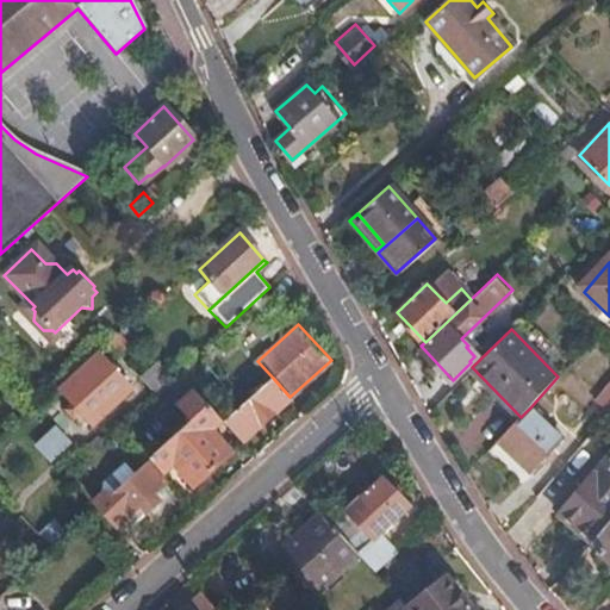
[(128,342),(119,332),(107,343),(116,353),(128,342)]
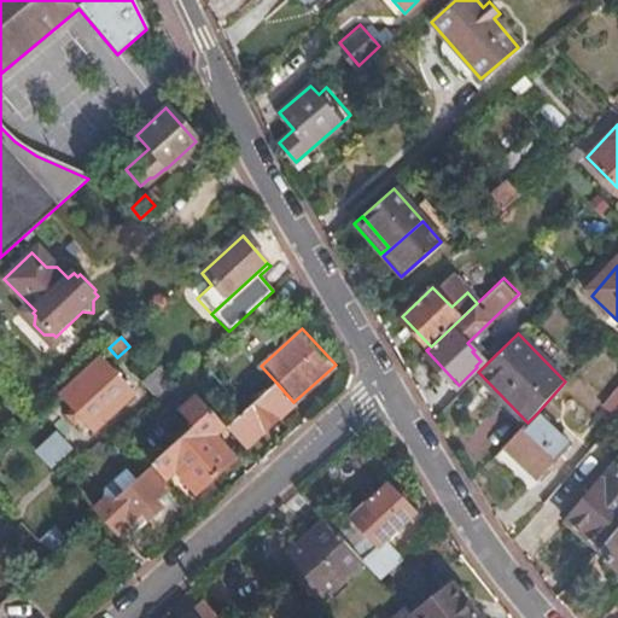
[(89,430),(129,395),(99,361),(59,397),(89,430)]
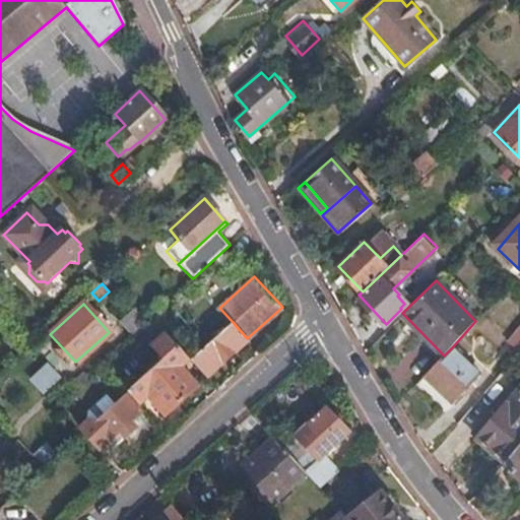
[(116,320),(126,331),(140,319),(129,308),(116,320)]
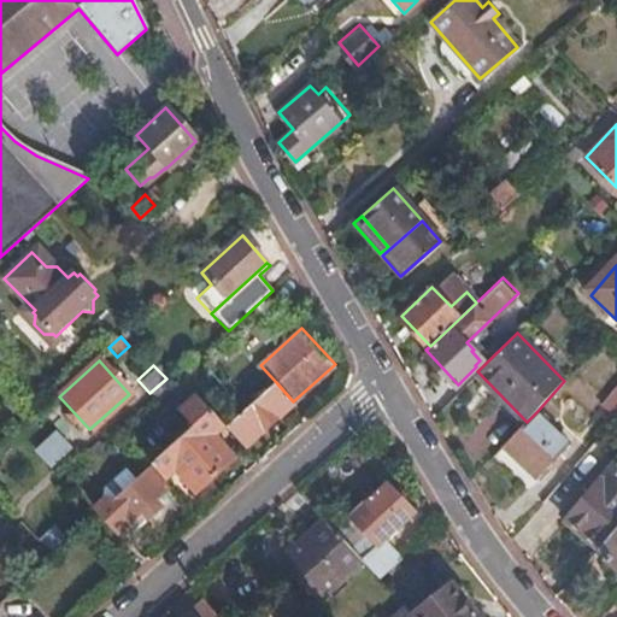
[(613,421),(616,416),(616,381),(597,407),(613,421)]
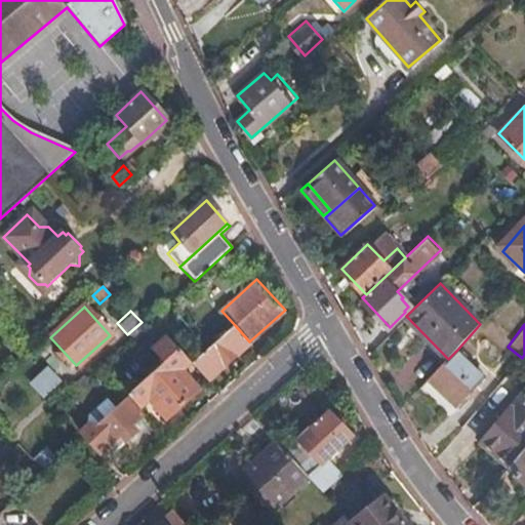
[(207,379),(249,341),(235,325),(192,363),(207,379)]
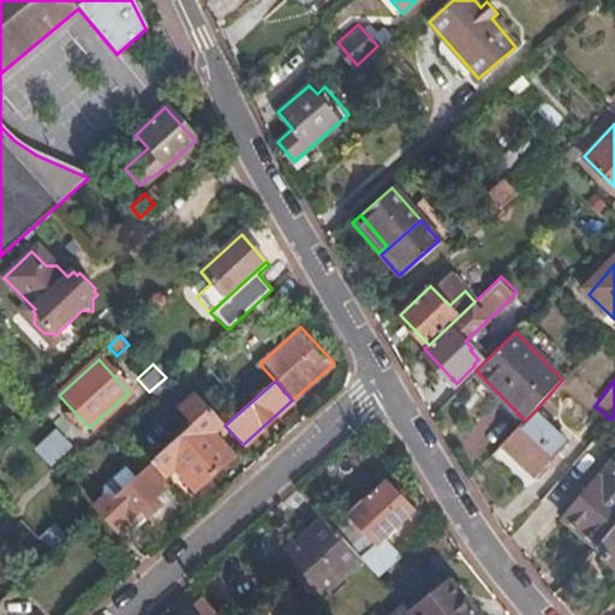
[(210,408),(180,436),(213,473),(232,455),(213,434),(224,423),(210,408)]
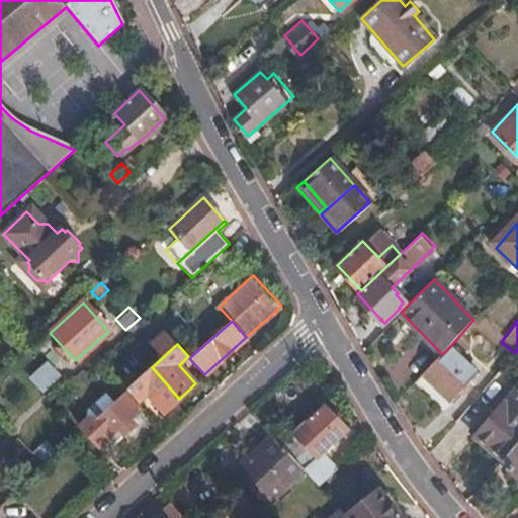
[(442,354),(424,374),(453,401),(480,373),(450,346),(442,354)]
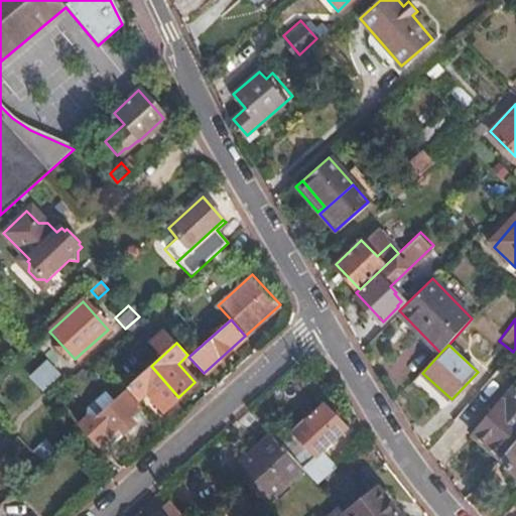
[(54,355),(32,378),(48,393),(71,370),(54,355)]
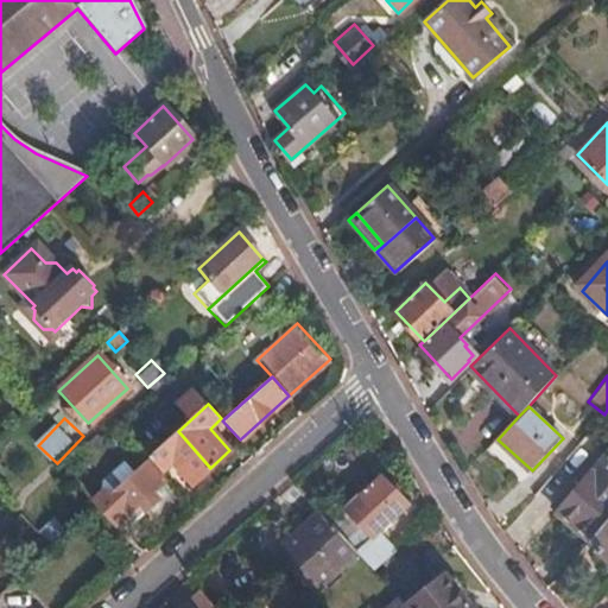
[(178,431),(149,458),(162,473),(172,463),(191,486),(210,468),(178,431)]
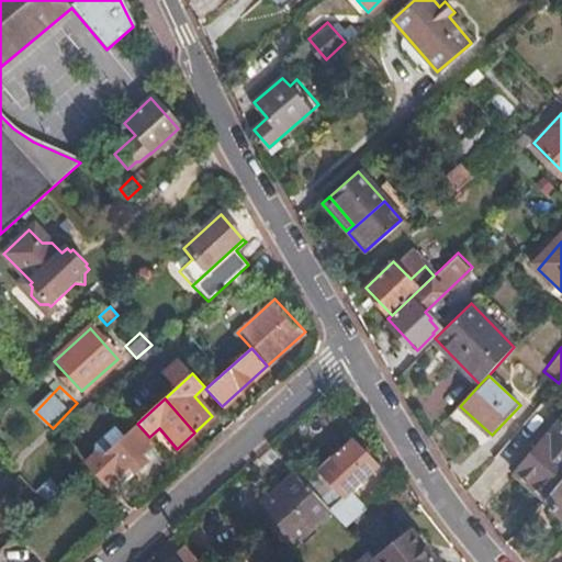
[(561,420),(548,438),(546,437),(516,473),(544,498),(561,478),(561,420)]
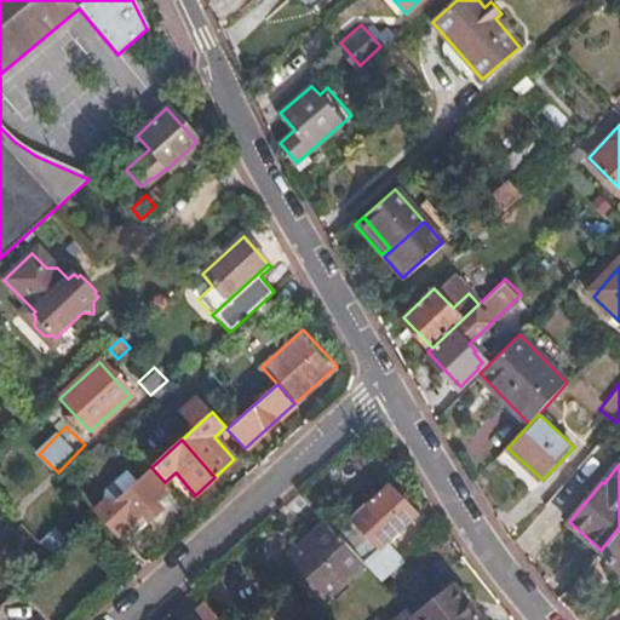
[(166,491),(149,471),(101,515),(118,534),(141,514),(148,521),(161,507),(155,500),(166,491)]
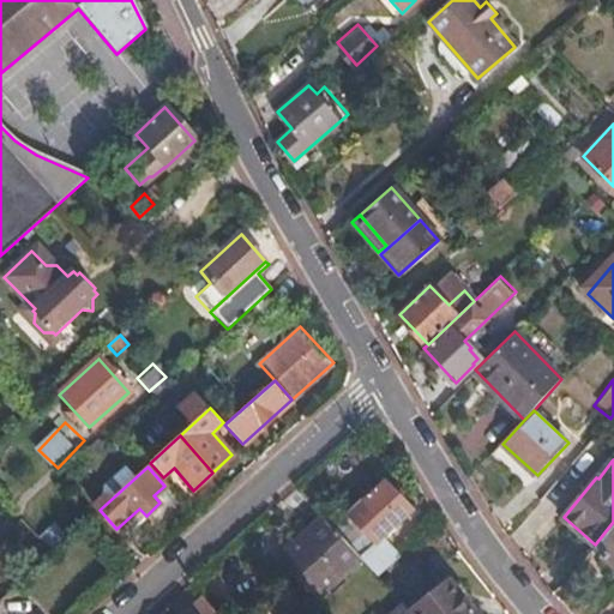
[(365,501),(362,500),(332,527),(350,547),(365,535),(374,545),(377,541),(410,510),(385,482),(365,501)]
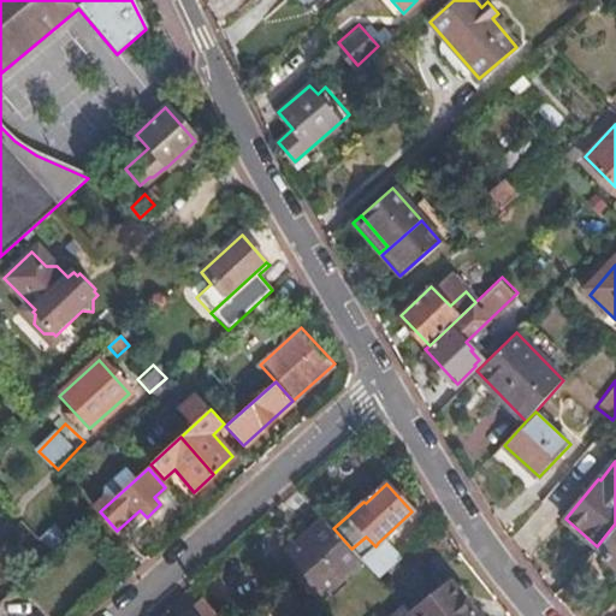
[(283,557),(292,567),(333,528),(325,519),(283,557)]
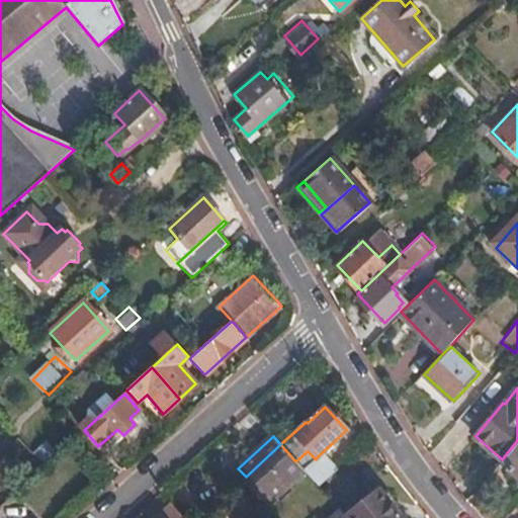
[(517,440),(502,459),(511,466),(507,469),(517,479),(517,440)]
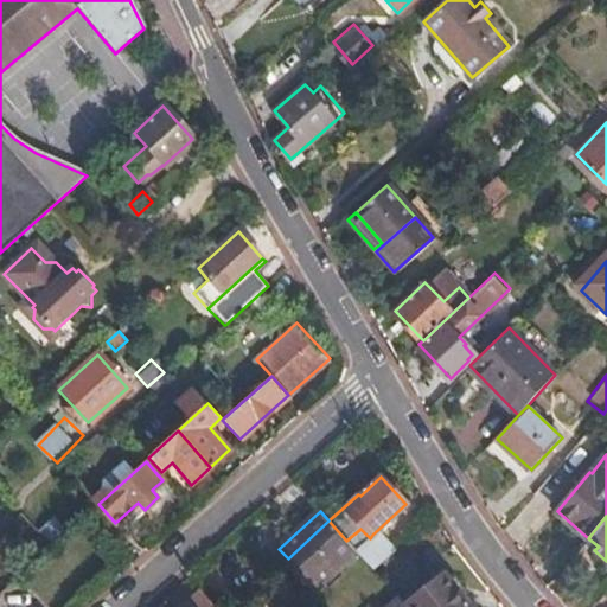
[(328,521),(288,558),(314,588),(356,551),(346,541),(328,521)]
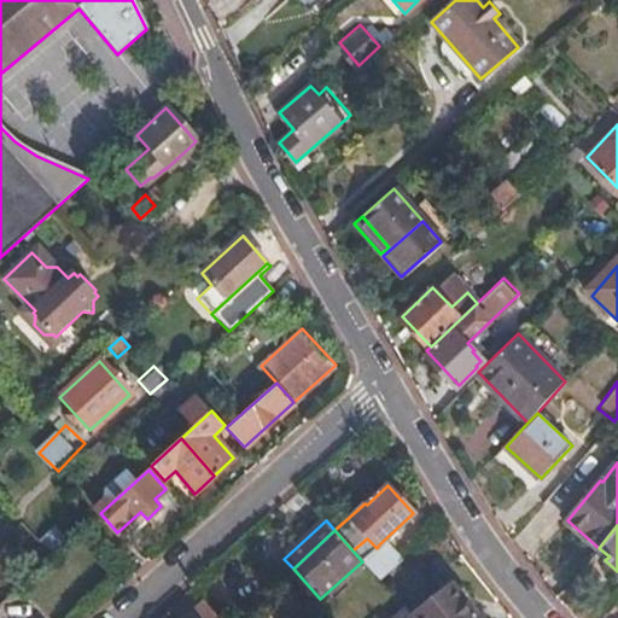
[(377,548),(362,561),(379,579),(397,564),(379,544),(377,548)]
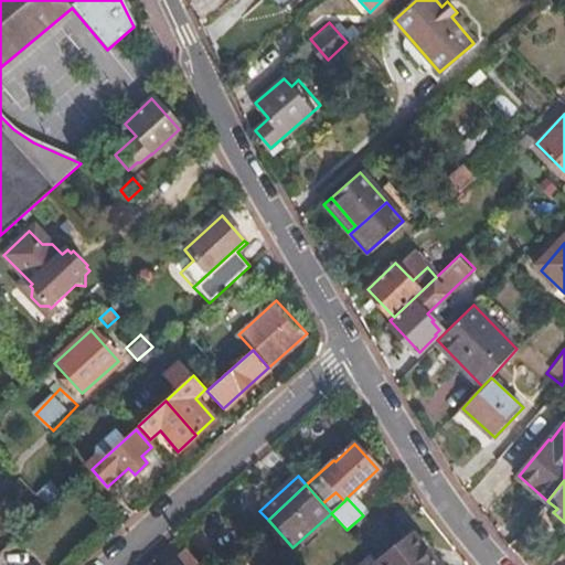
[(435,564),(436,564),(414,536),(406,542),(403,536),(392,544),(396,551),(376,564),(375,564),(368,556),(358,564),(435,564)]
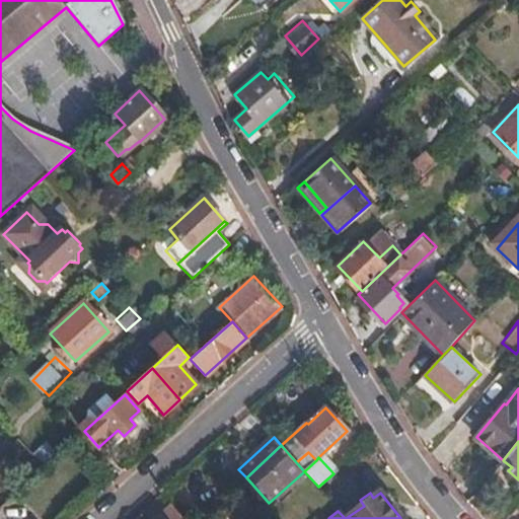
[(155,518),(183,518),(171,505),(155,518)]
